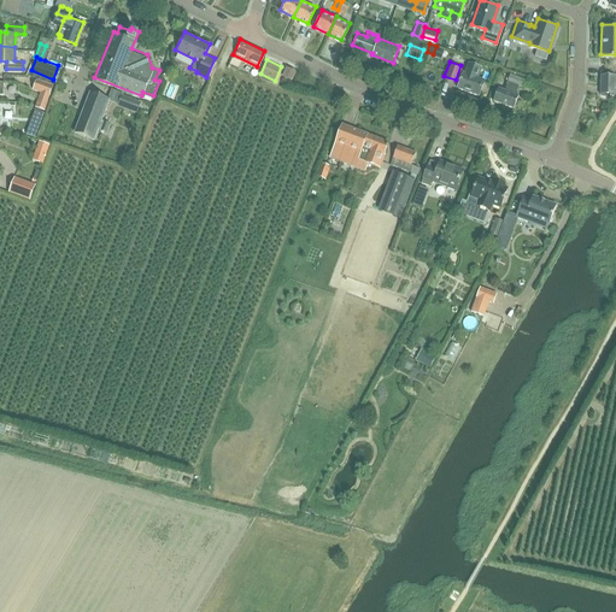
[(471,62),(468,71),(463,70),(457,84),(479,93),(484,78),(477,76),(481,65),(471,62)]
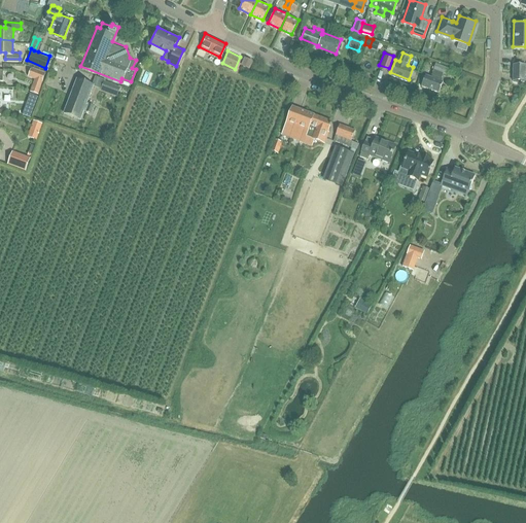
[(248,65),(251,60),(244,57),(241,62),(248,65)]
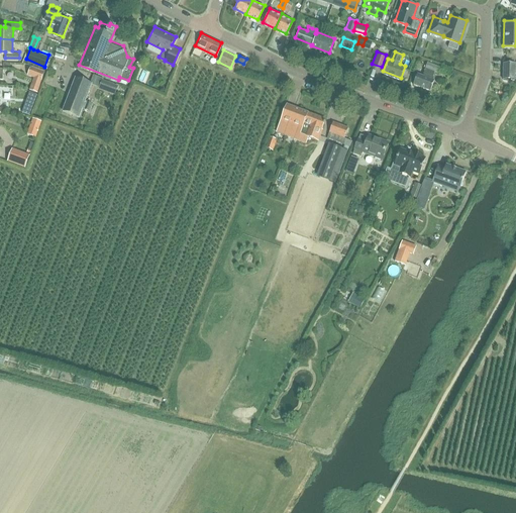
[(426,60),(421,73),(417,71),(413,82),(430,89),(434,78),(431,77),(433,70),(436,71),(439,64),(426,60)]
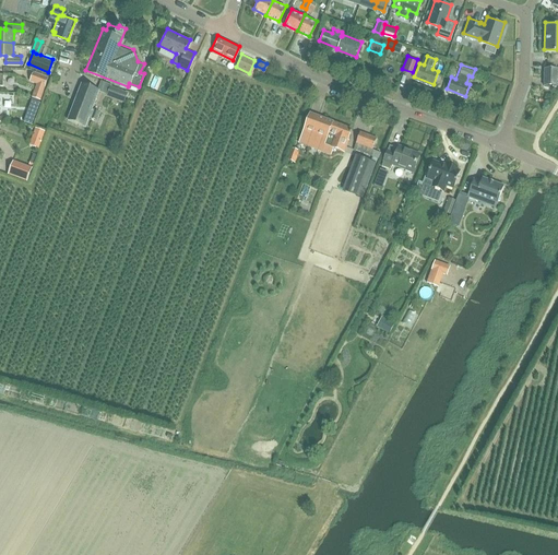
[(557,83),(557,81),(557,66),(544,66),(544,82),(557,83)]
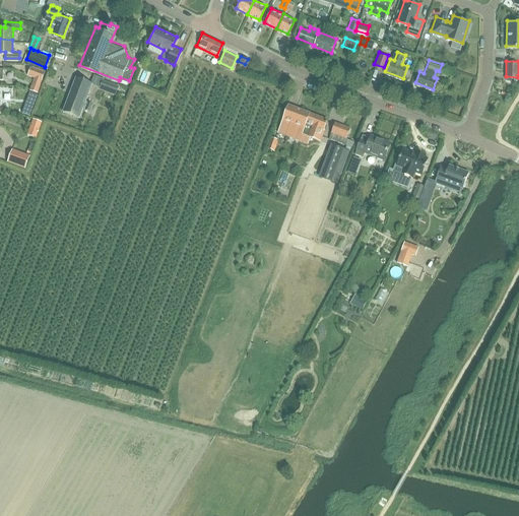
[(30,63),(26,73),(33,75),(28,86),(38,90),(43,77),(41,76),(44,68),(30,63)]
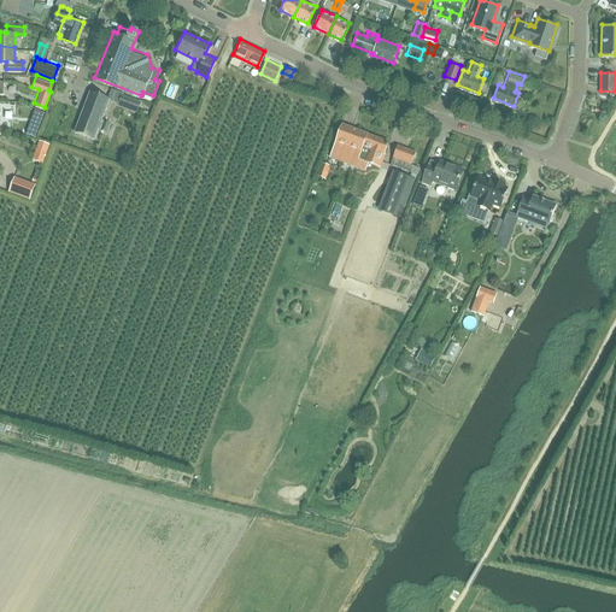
[(110,86),(107,93),(117,96),(119,89),(110,86)]
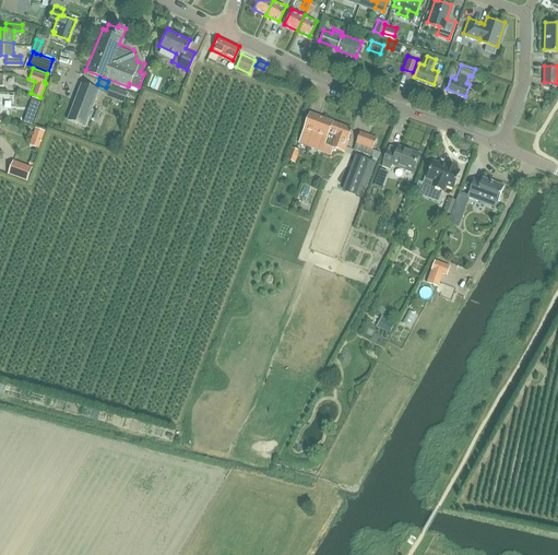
[(84,125),(98,87),(82,81),(67,118),(84,125)]
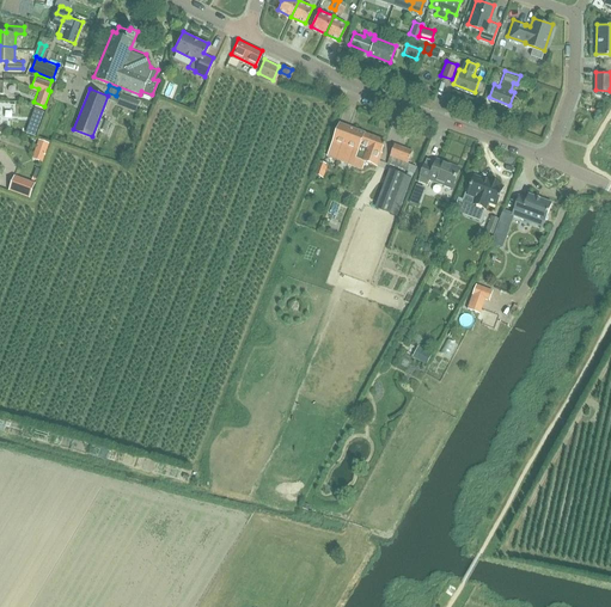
[(139,99),(120,92),(117,97),(136,105),(139,99)]
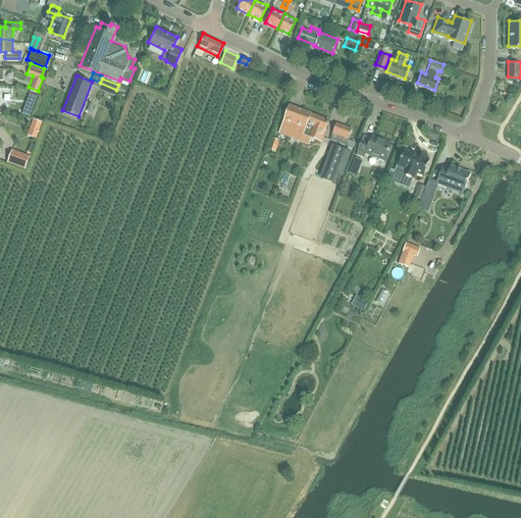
[(37,93),(30,91),(22,111),(30,114),(37,93)]
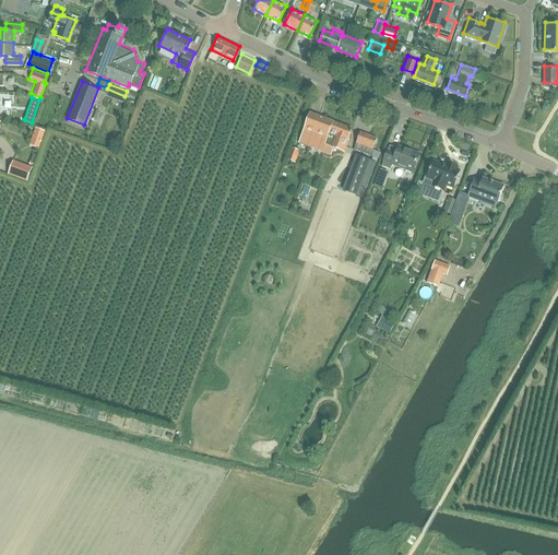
[(96,118),(99,109),(93,107),(90,116),(96,118)]
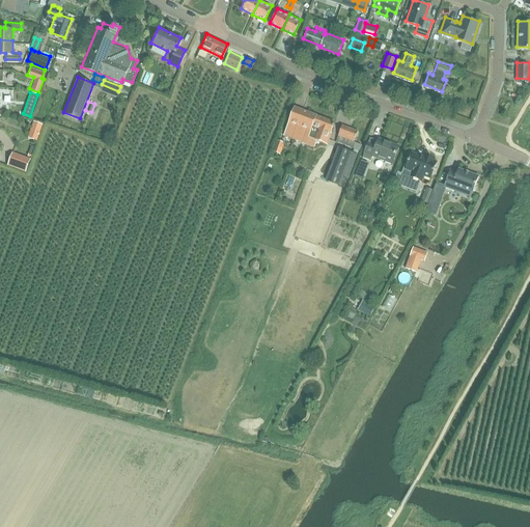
[(333,119),(314,113),(294,105),(283,133),(313,144),(315,138),(325,141),(329,131),(331,123),(333,125),(333,122),(332,122),(333,119)]
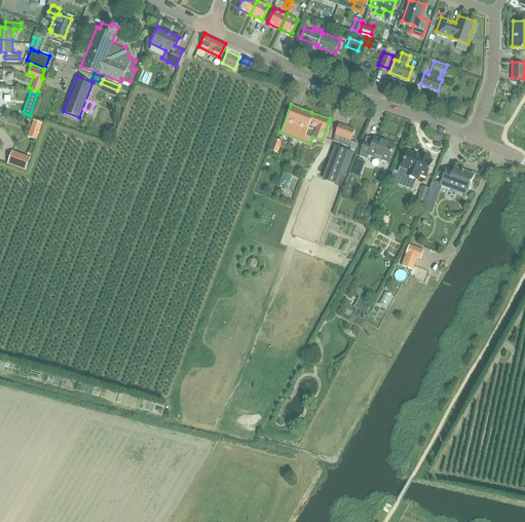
[(29,126),(38,129),(41,121),(32,118),(29,126)]
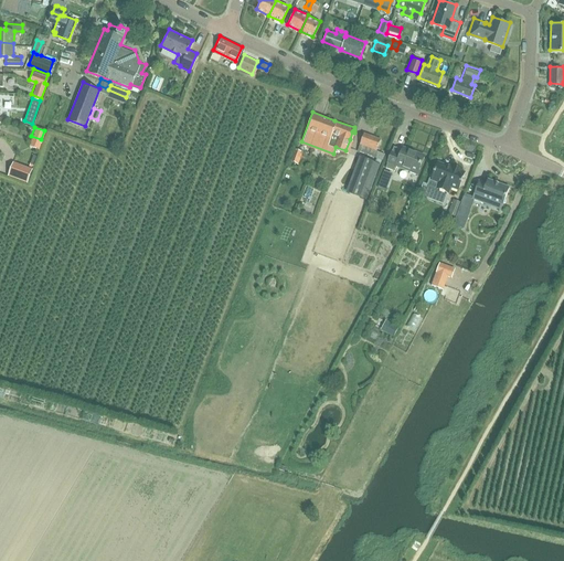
[(381,157),(383,151),(375,148),(380,137),(363,130),(357,148),(363,150),(351,184),(368,190),(380,157),(381,157)]
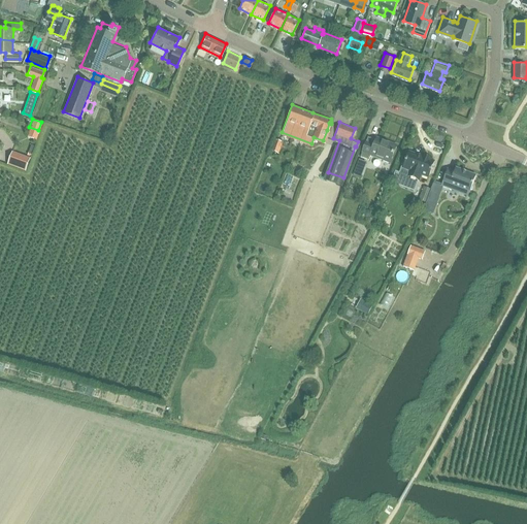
[(367,134),(359,154),(367,158),(369,153),(389,160),(396,142),(388,139),(387,141),(382,139),(383,137),(375,135),(374,137),(367,134)]
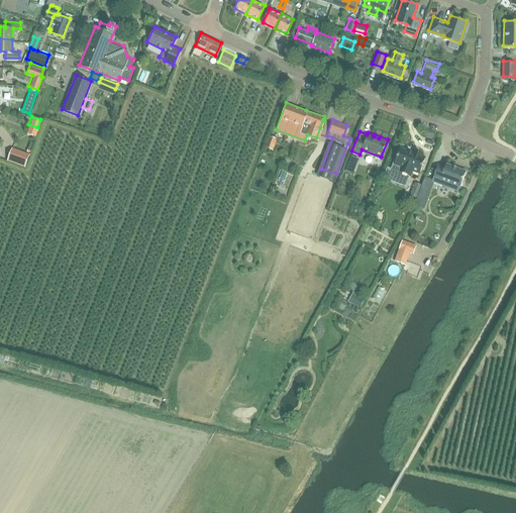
[(269,134),(265,144),(272,147),(276,136),(269,134)]
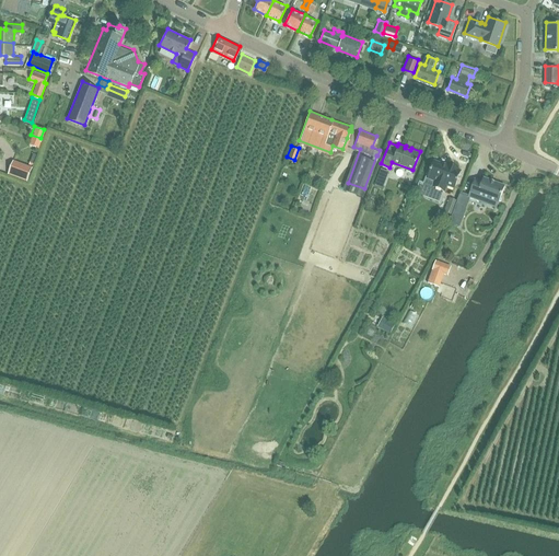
[(12,159),(7,172),(26,178),(31,165),(12,159)]
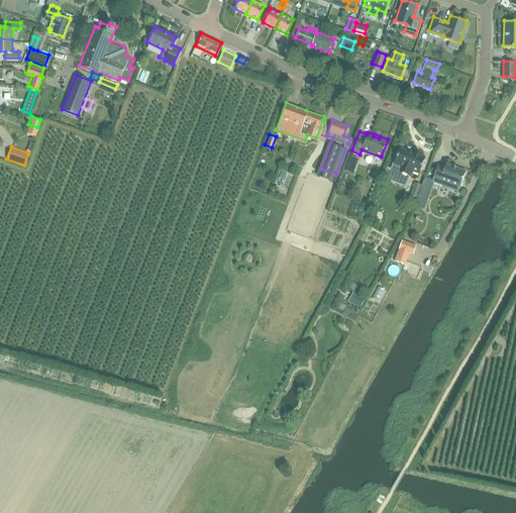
[(411,151),(399,146),(393,162),(401,165),(399,171),(409,175),(411,168),(419,171),(424,156),(421,155),(422,152),(412,149),(411,151)]
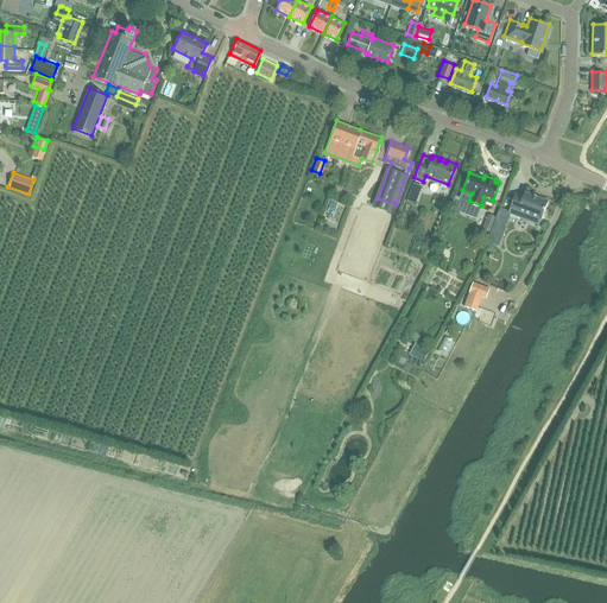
[(544,211),(543,209),(547,198),(524,190),(522,195),(514,191),(506,210),(516,214),(517,210),(539,219),(541,216),(542,215),(544,211)]
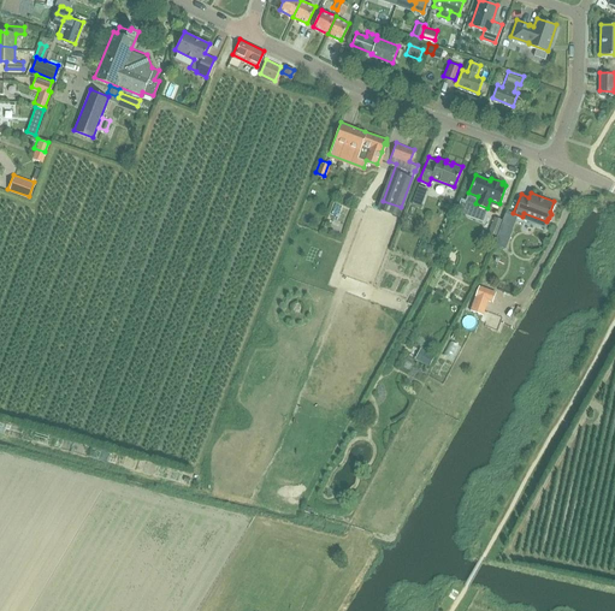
[(502,218),(500,224),(509,226),(513,215),(510,215),(512,212),(506,209),(502,218)]
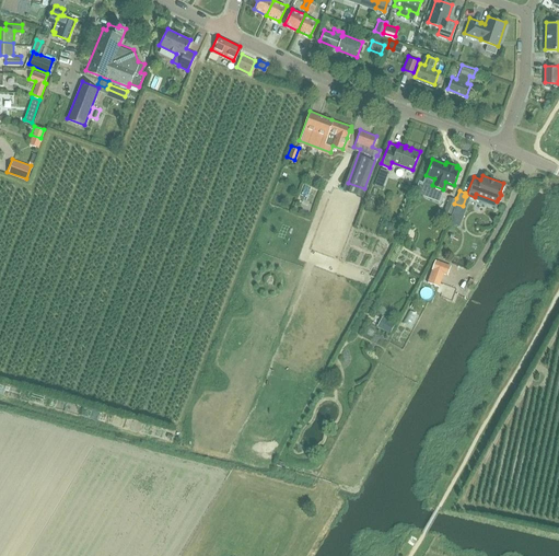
[(444,209),(443,211),(449,213),(450,211),(451,211),(454,204),(456,198),(449,195),(443,209),(444,209)]
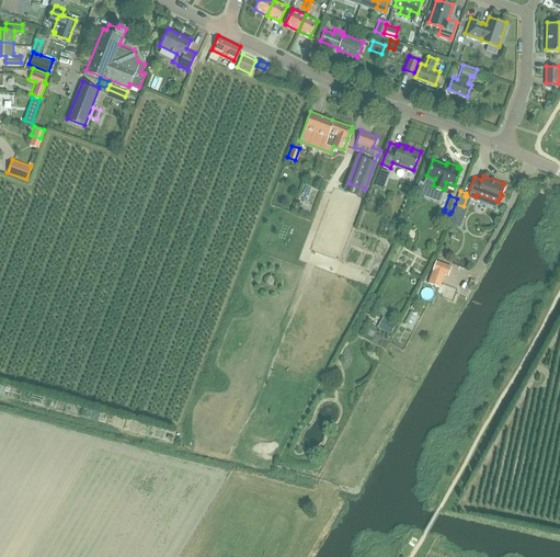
[(386,223),(386,227),(388,229),(391,229),(395,227),(395,224),(392,220),(389,220),(386,223)]
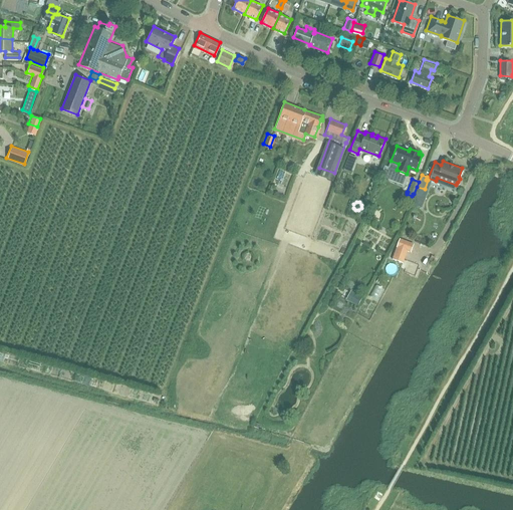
[(401,223),(413,225),(415,208),(403,207),(401,223)]
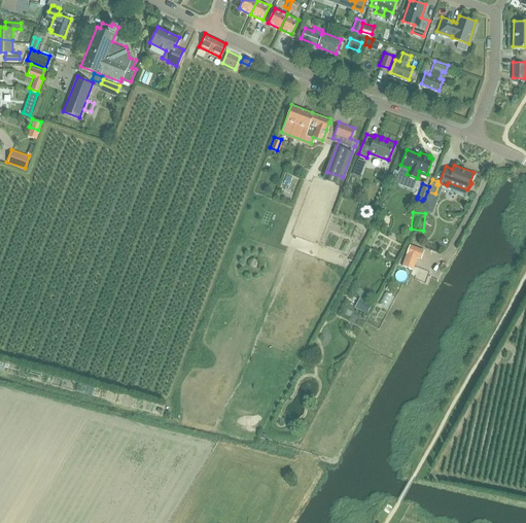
[(409,242),(401,264),(412,268),(417,255),(420,256),(423,248),(409,242)]
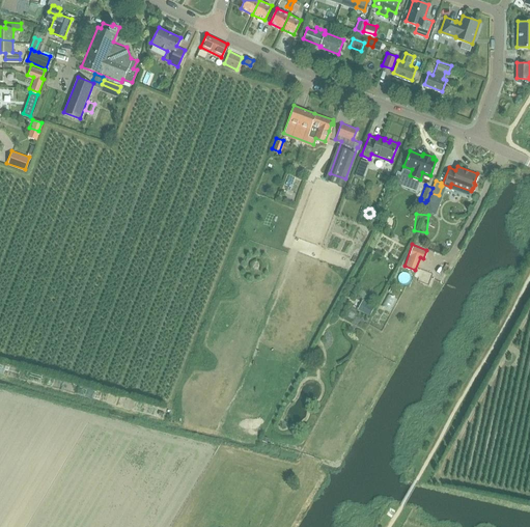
[(424,275),(426,269),(417,267),(416,273),(424,275)]
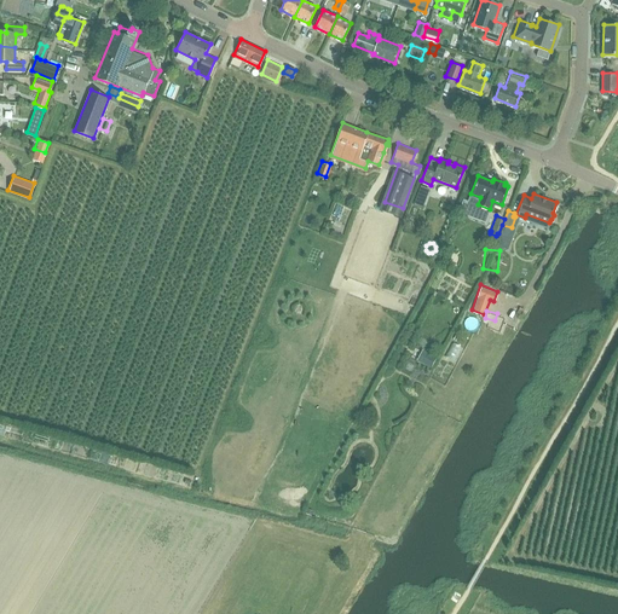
[(431,365),(435,354),(422,347),(416,359),(431,365)]
